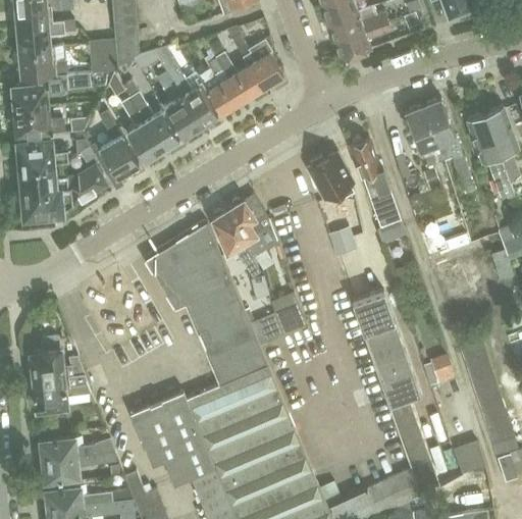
[(12,0),(14,13),(47,10),(52,10),(56,9),(73,8),(72,0),(12,0)]
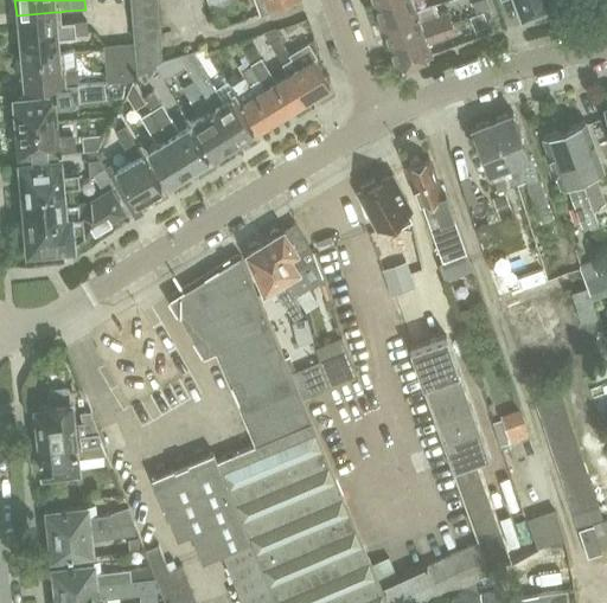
[(283,0),(253,0),(259,14),(269,11),(268,6),(283,0)]
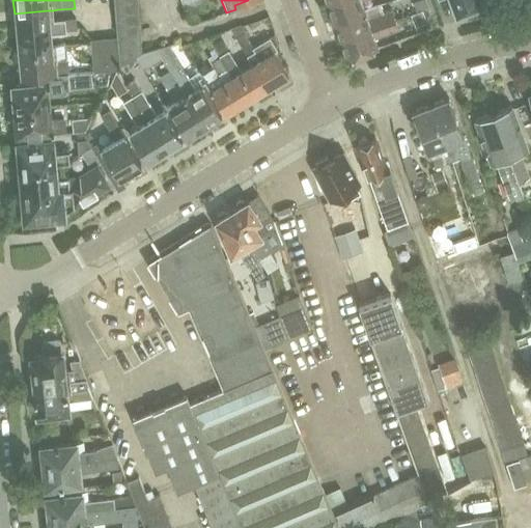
[(336,0),(327,3),(333,22),(365,11),(361,1),(364,0),(336,0)]
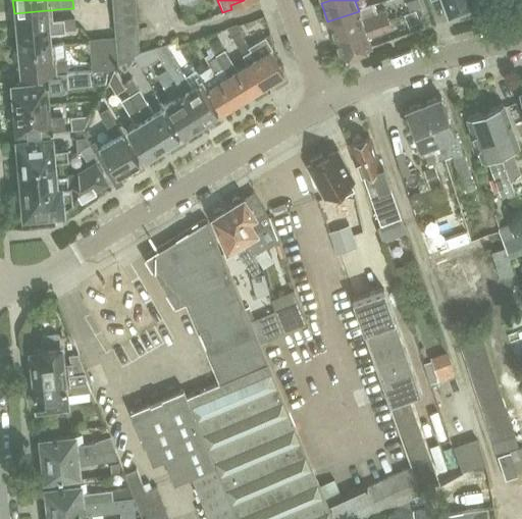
[(420,8),(417,0),(416,0),(405,4),(408,12),(420,8)]
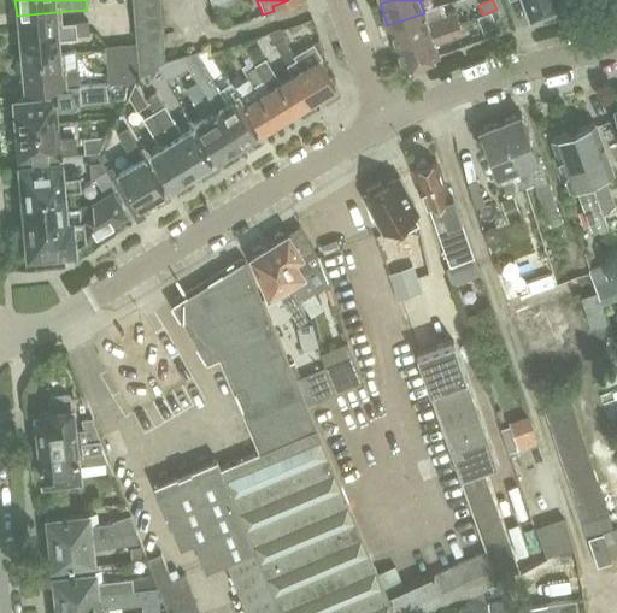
[(523,0),(530,17),(560,6),(558,0),(523,0)]
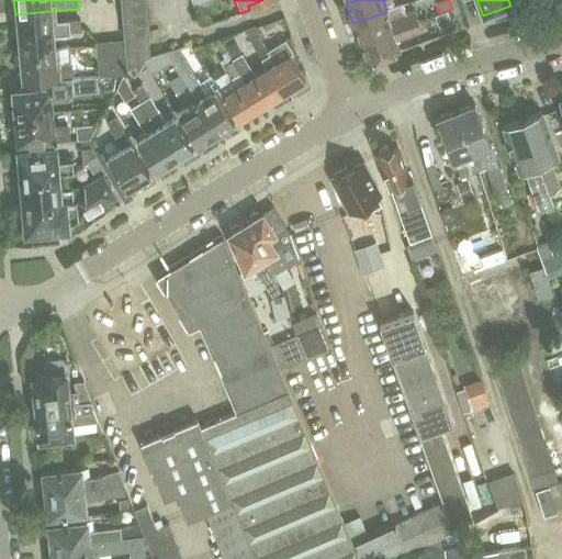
[(120,4),(121,18),(145,15),(144,3),(120,4)]
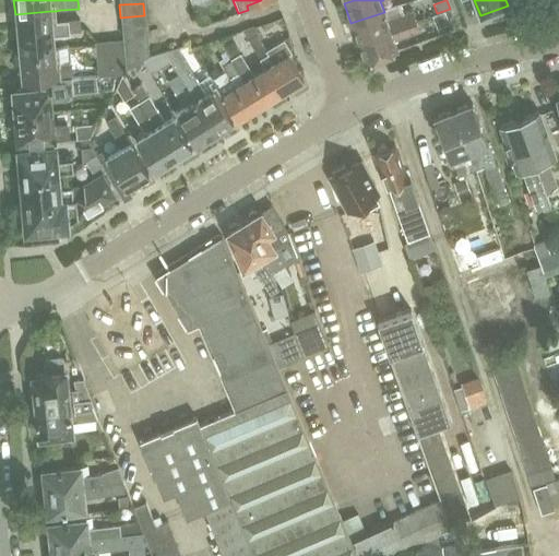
[(204,9),(194,12),(200,26),(210,23),(204,9)]
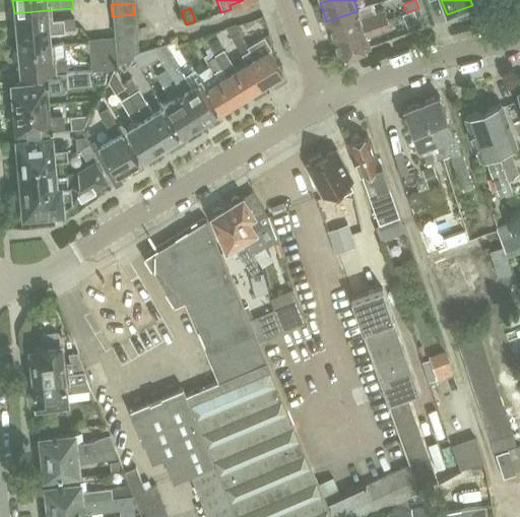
[(52,10),(47,10),(14,13),(17,50),(50,47),(49,36),(64,34),(64,30),(75,29),(74,19),(58,20),(52,21),(52,10)]
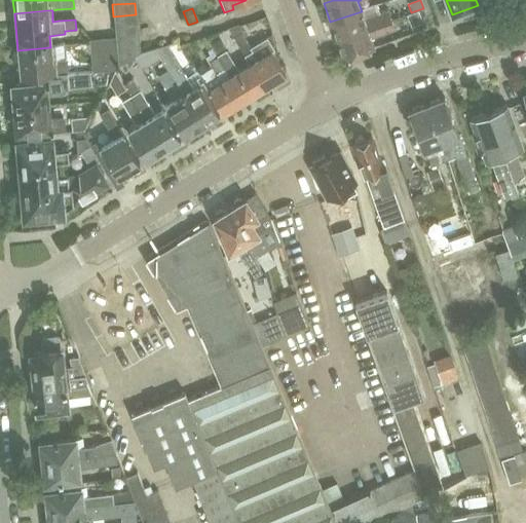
[(406,15),(411,27),(422,23),(418,10),(406,15)]
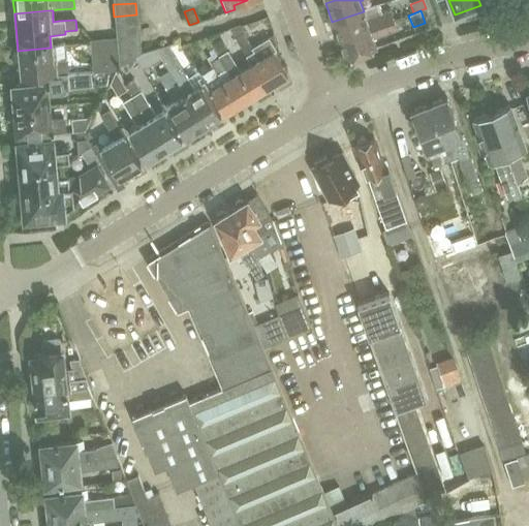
[(332,22),(338,40),(393,23),(390,13),(367,21),(364,11),(332,22)]
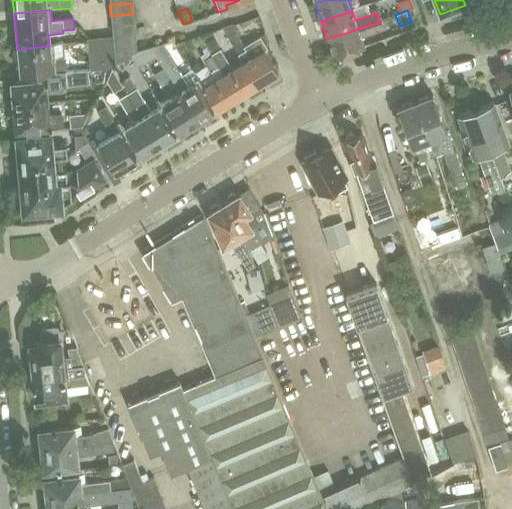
[(133,26),(132,14),(110,16),(111,27),(133,26)]
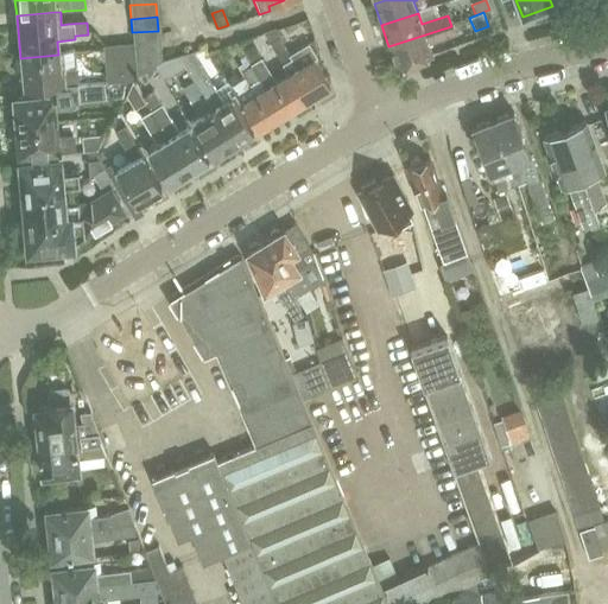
[(455,35),(451,26),(388,46),(398,71),(432,57),(426,45),(455,35)]
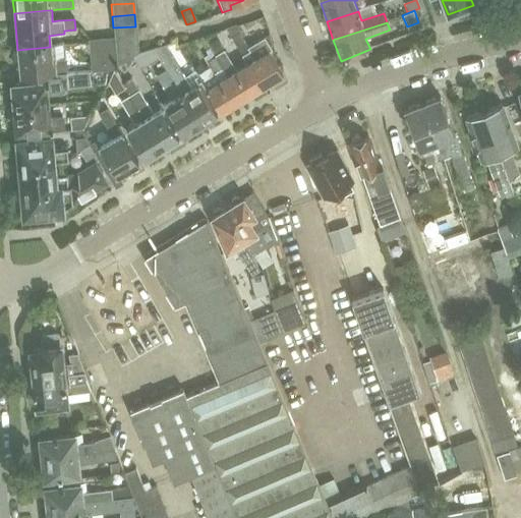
[(231,37),(246,63),(261,87),(282,74),(269,52),(272,50),(264,38),(247,48),(239,35),(241,34),(236,25),(227,30),(231,37)]
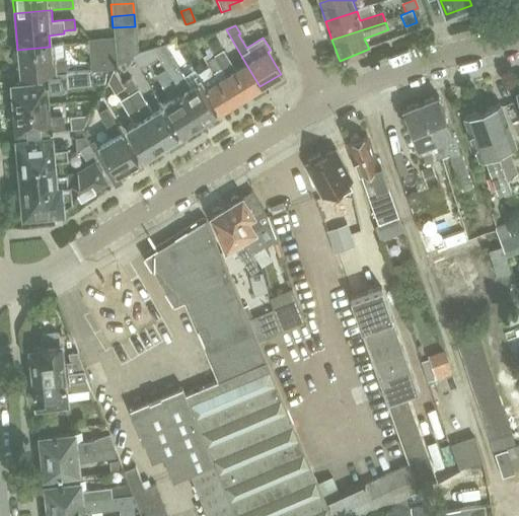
[(113,27),(114,38),(114,39),(136,37),(135,26),(113,27)]
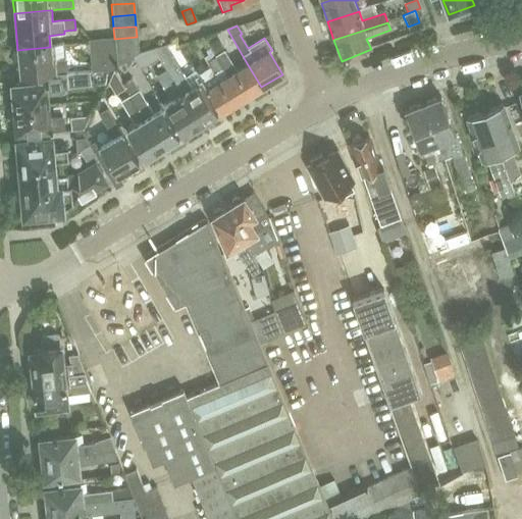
[(116,63),(117,66),(138,53),(137,37),(114,39),(116,63)]
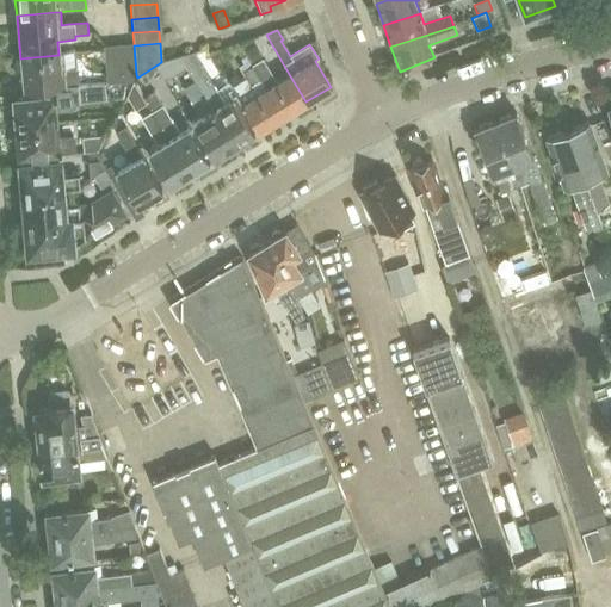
[(134,82),(137,78),(136,74),(134,45),(134,44),(119,45),(104,47),(107,85),(134,82)]
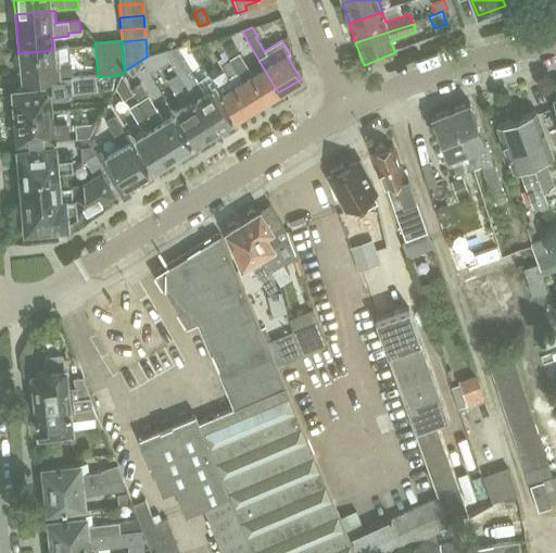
[(232,42),(224,48),(230,58),(239,53),(232,42)]
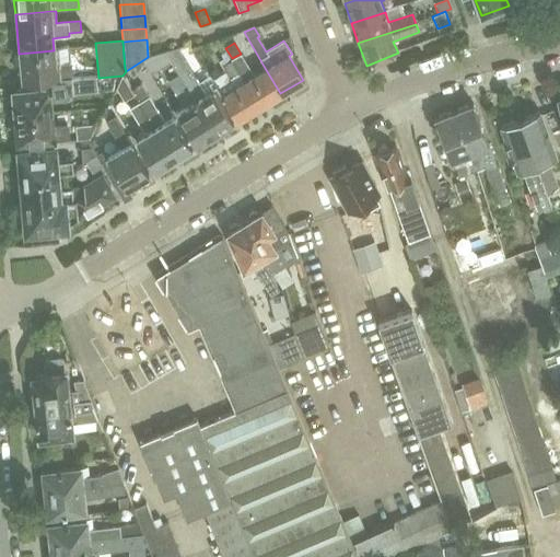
[(170,61),(178,76),(214,135),(221,130),(222,132),(230,128),(229,125),(232,123),(212,91),(203,95),(176,49),(164,53),(170,61)]
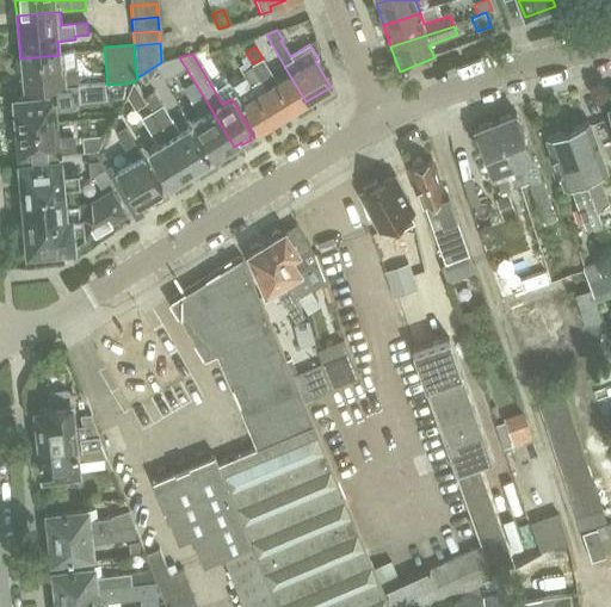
[(61,72),(59,55),(20,59),(23,87),(78,82),(76,70),(61,72)]
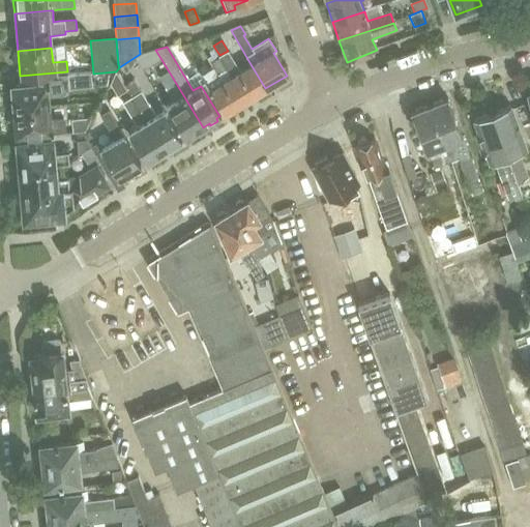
[(160,58),(155,50),(144,54),(138,55),(135,57),(142,70),(151,64),(160,58)]
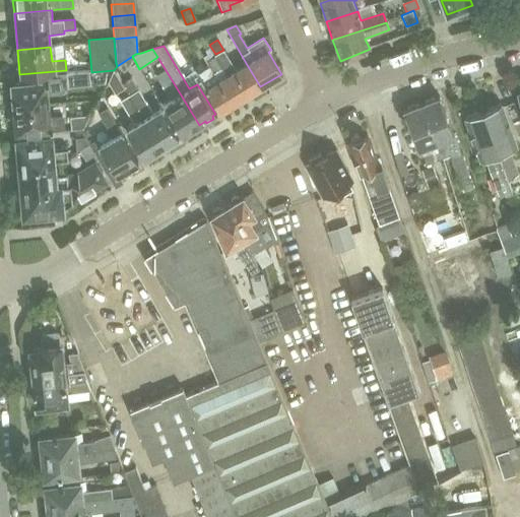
[(225,75),(240,100),(260,86),(246,63),(236,69),(223,50),(214,56),(220,68),(225,75)]
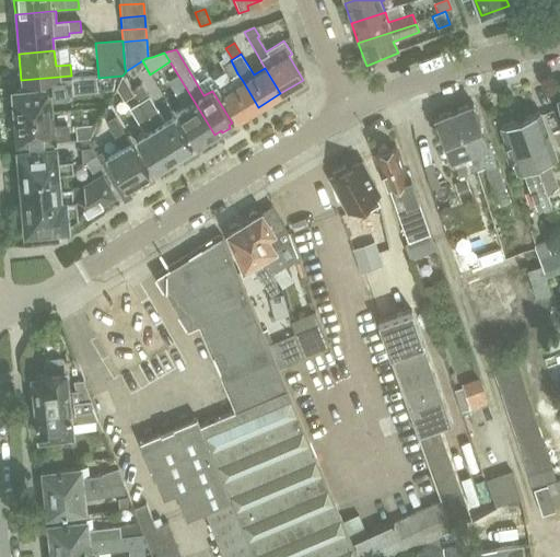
[(243,81),(237,73),(231,60),(222,65),(225,71),(211,80),(235,120),(258,107),(243,81)]
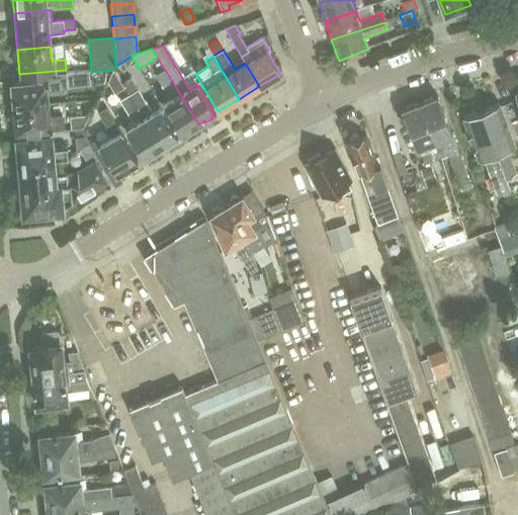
[(191,129),(198,124),(165,70),(155,76),(170,100),(162,105),(180,136),(184,133),(185,135),(192,131),(191,129)]
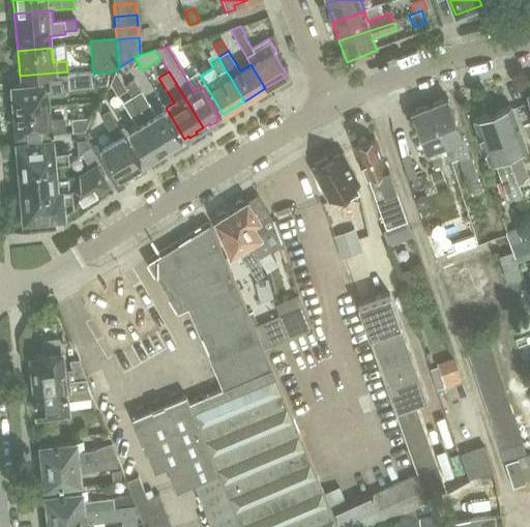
[(117,97),(127,92),(116,72),(111,85),(117,97)]
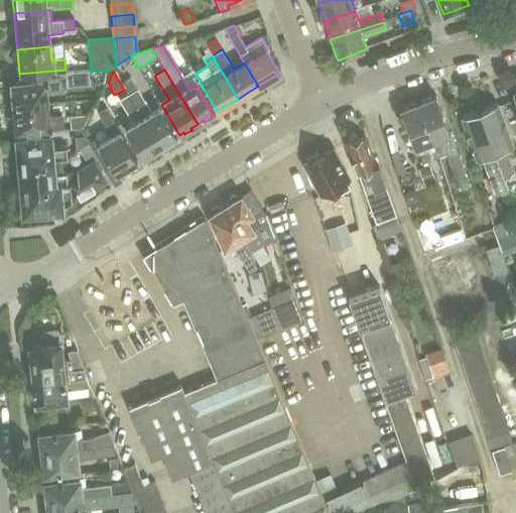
[(10,94),(11,108),(46,104),(46,96),(62,95),(68,88),(67,84),(81,83),(81,73),(56,75),(56,80),(11,84),(12,94),(10,94)]
